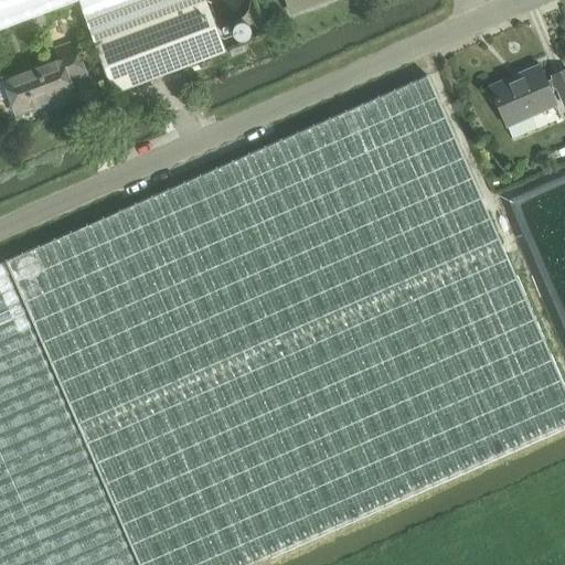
[(0,0),(0,30),(78,0),(80,4),(83,13),(89,30),(114,94),(225,52),(205,0),(0,0)]
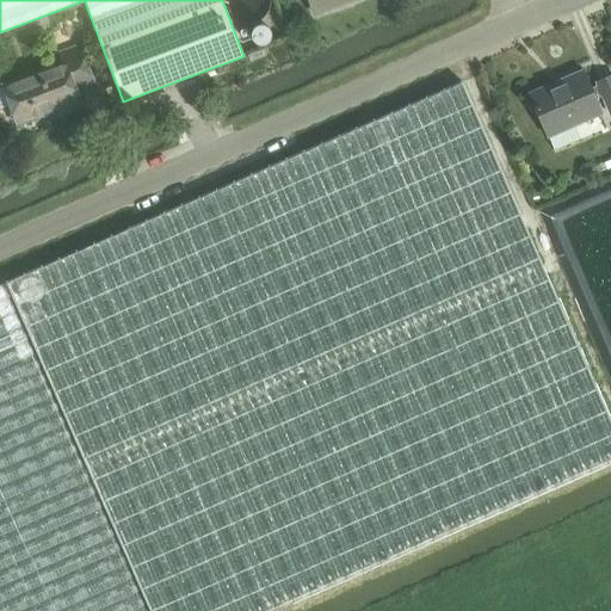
[(309,0),(314,12),(343,1),(344,5),(356,0),(309,0)]
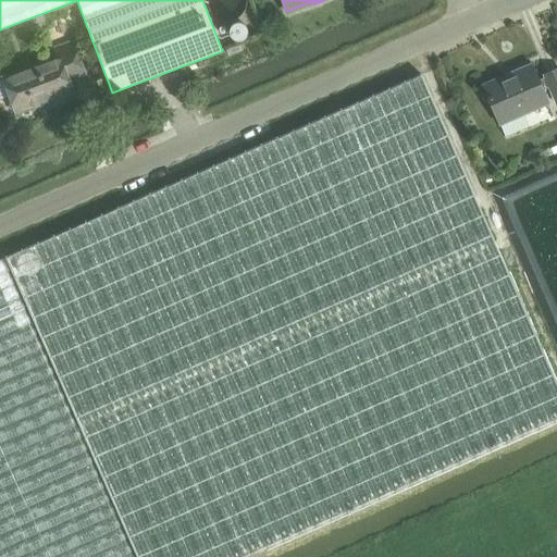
[(16,114),(74,93),(70,81),(86,75),(73,41),(56,49),(59,57),(3,77),(16,114)]
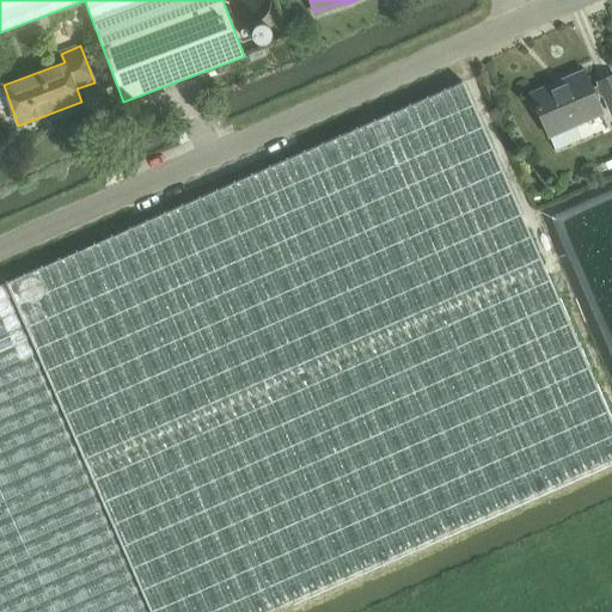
[(595,101),(604,97),(611,116),(611,73),(597,80),(598,84),(591,87),(583,71),(563,79),(564,84),(533,97),(550,136),(601,115),(595,101)]
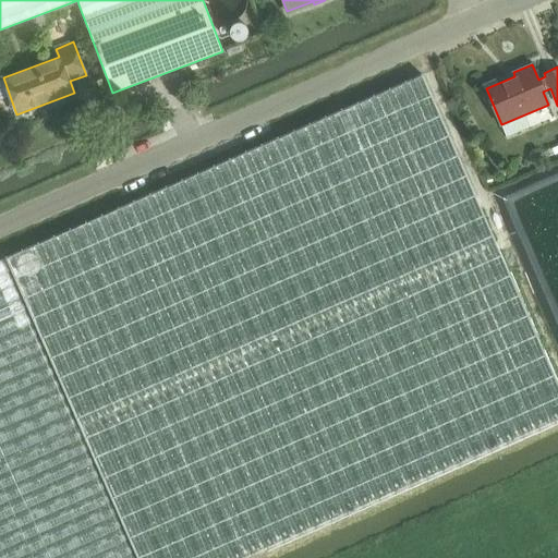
[(557,383),(423,75),(342,111),(0,262),(0,557),(134,557),(87,451),(91,450),(137,557),(249,557),(557,422),(557,383)]
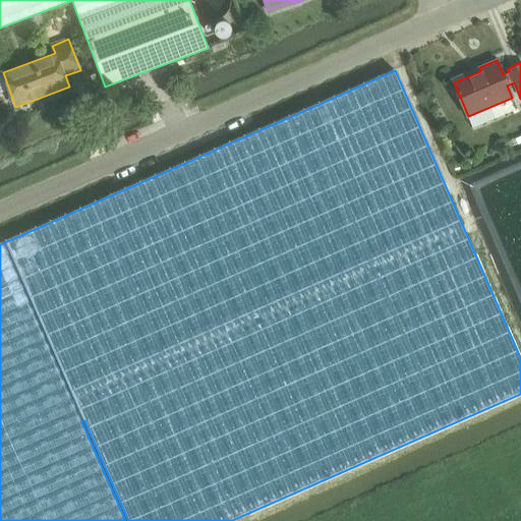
All buildings are outlined.
